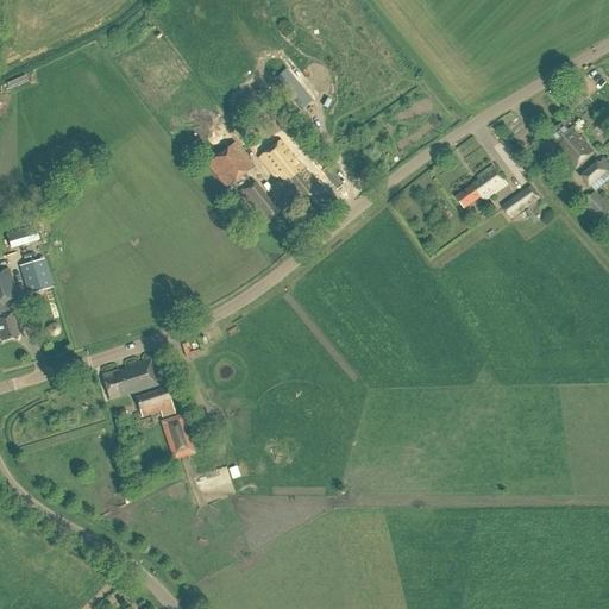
[(287,68),(275,77),(302,110),(314,100),(287,68)]
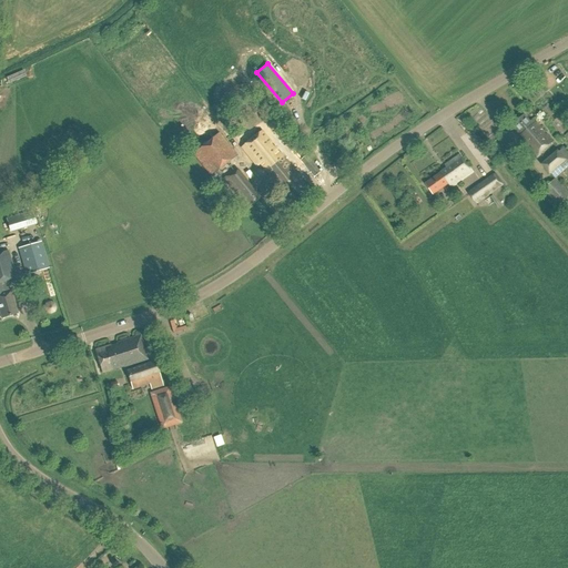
[(267,115),(263,119),(269,125),(273,123),(267,115)]
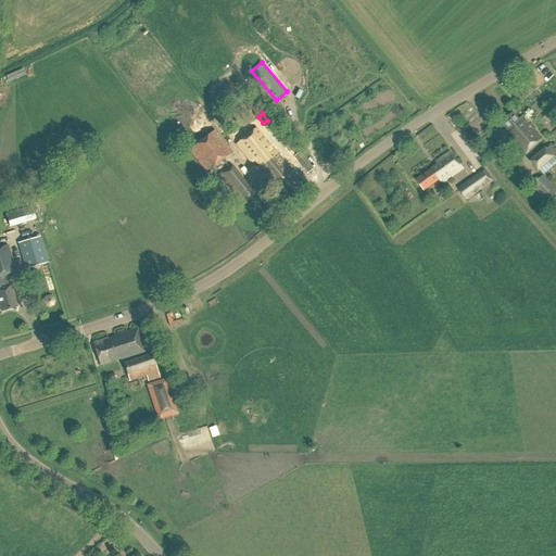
[(525,154),(541,140),(522,118),(519,121),(513,114),(502,124),(514,138),(513,140),(525,154)]
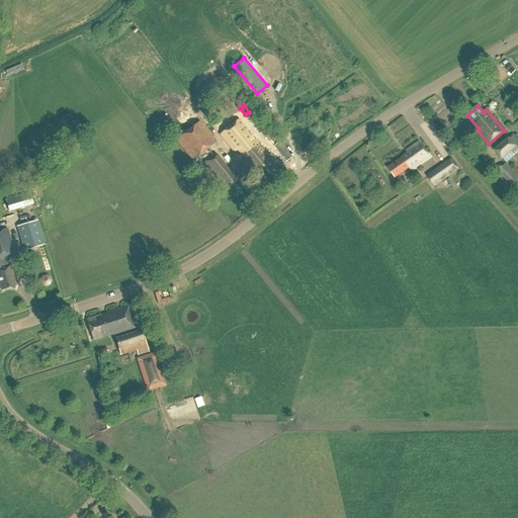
[(236,151),(252,138),(239,120),(221,135),(235,152),(236,151)]
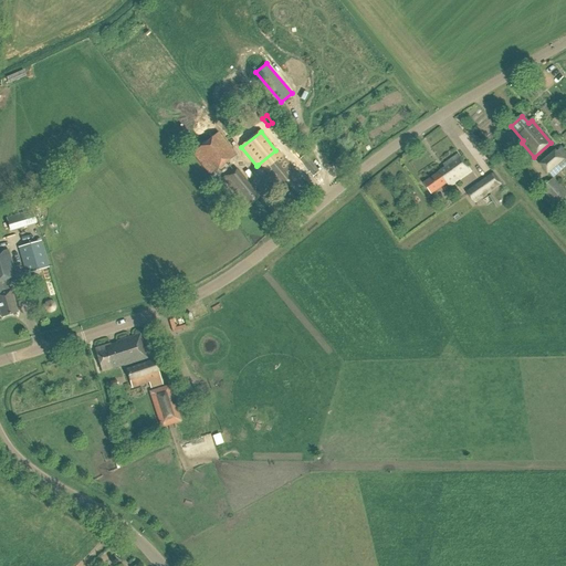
[(234,155),(218,134),(192,154),(209,175),(234,155)]
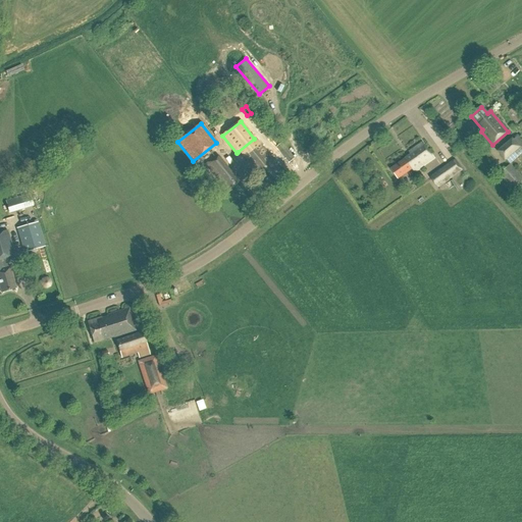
[(521,140),(518,137),(500,153),(506,159),(510,164),(521,153),(521,140)]
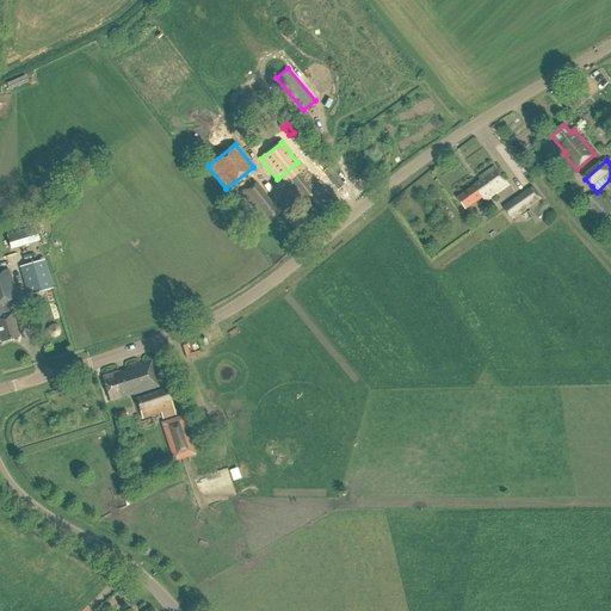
[(315,220),(333,207),(323,193),(325,193),(301,164),(281,180),(288,189),(287,190),(309,220),(313,217),(315,220)]
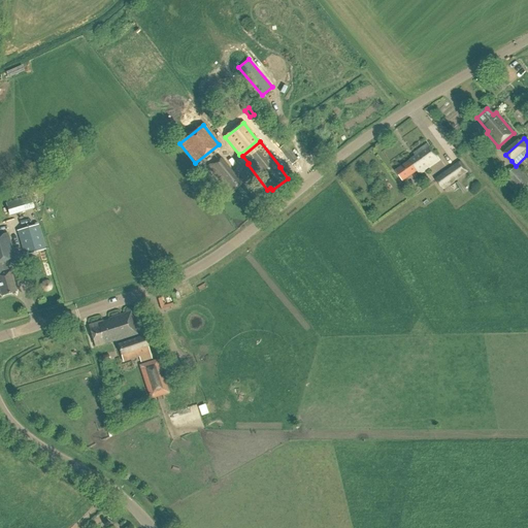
[(279,149),(292,165),(297,160),(285,144),(279,149)]
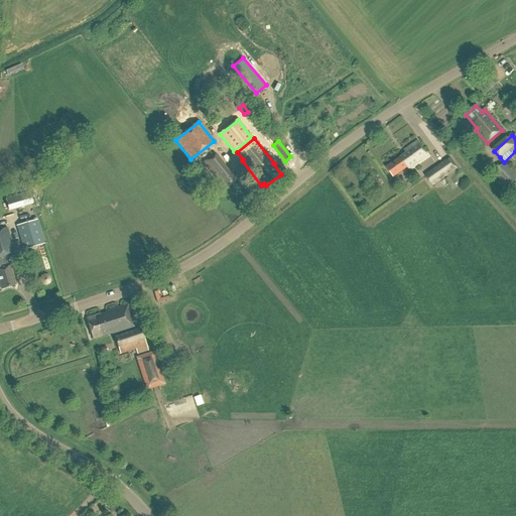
[(409,170),(428,157),(417,142),(404,151),(406,154),(387,167),(393,177),(407,167),(409,170)]
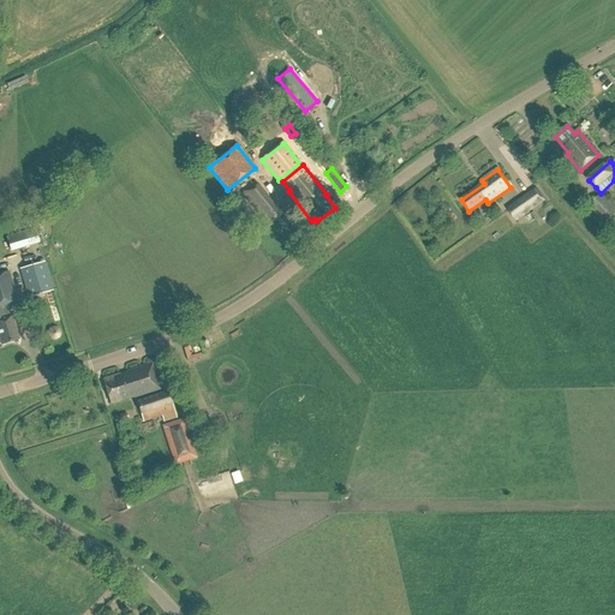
[(269,225),(281,216),(256,183),(243,192),(258,214),(261,213),(269,225)]
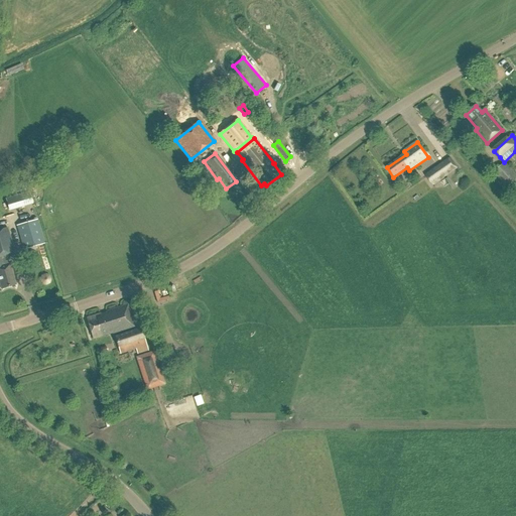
[(188,162),(206,194),(216,188),(199,157),(188,162)]
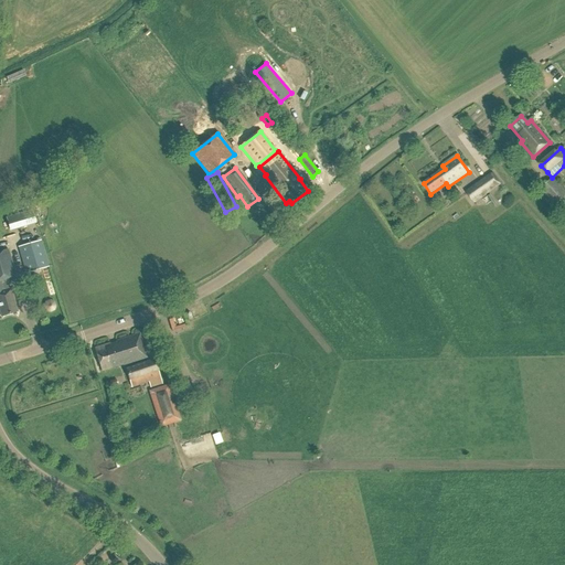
[(494,174),(467,193),(472,201),(473,201),(475,203),(501,184),(494,174)]
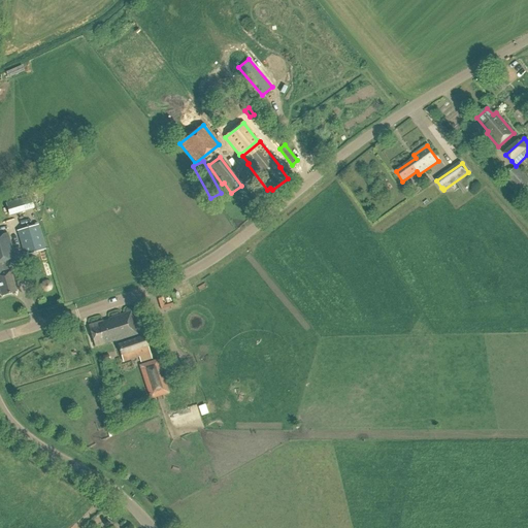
[(505,177),(519,192),(527,184),(527,179),(516,167),(505,177)]
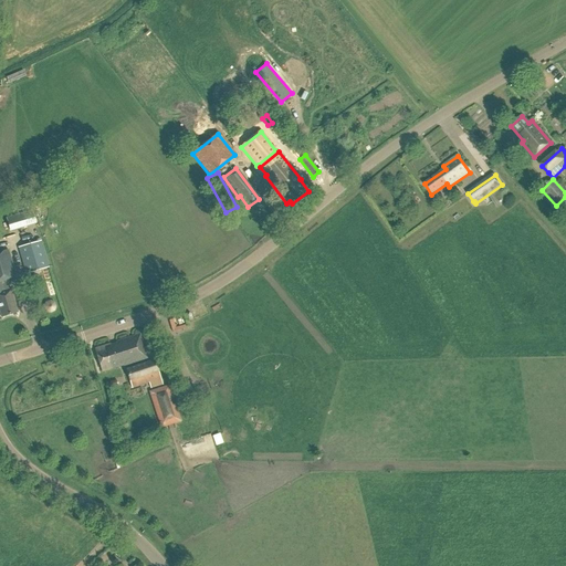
[(7,218),(10,229),(37,220),(32,210),(7,218)]
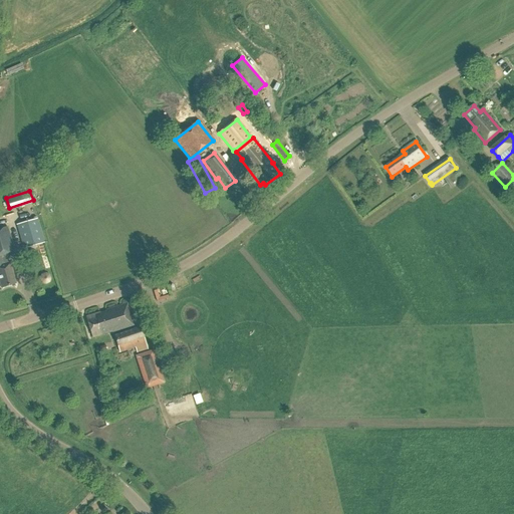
[(36,220),(17,226),(24,249),(43,243),(36,220)]
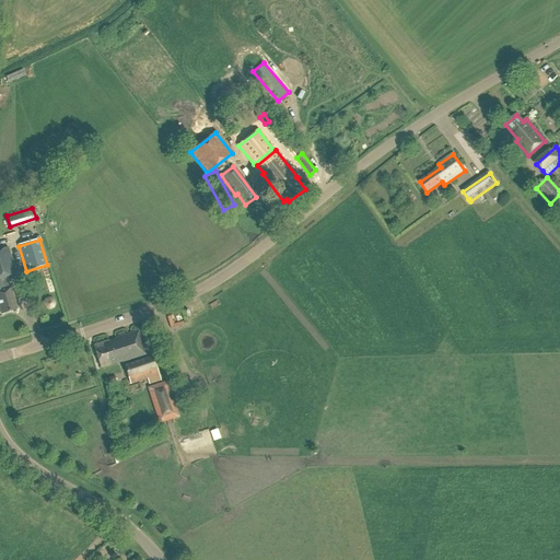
[(0,308),(1,314),(16,310),(10,287),(9,281),(2,283),(1,279),(14,275),(8,249),(0,251),(0,308)]
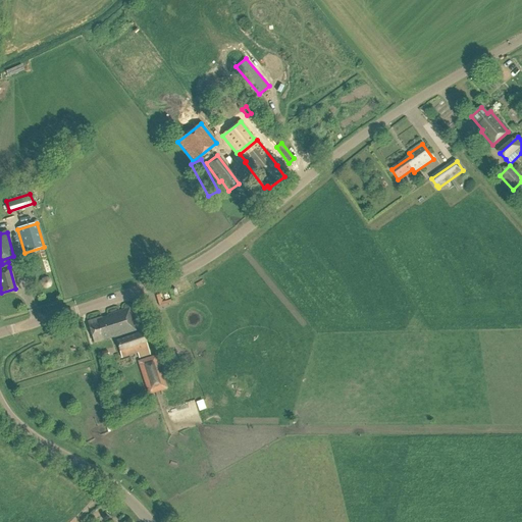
[(101,317),(88,321),(88,322),(95,343),(95,344),(136,330),(129,310),(128,308),(107,315),(107,316),(101,318),(101,317)]
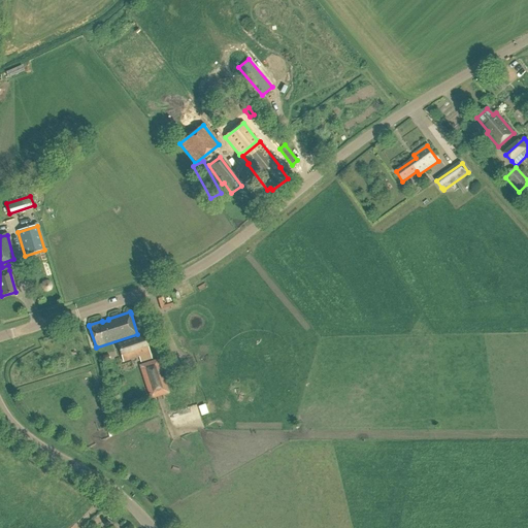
[(139,357),(141,362),(152,359),(144,335),(119,343),(124,362),(139,357)]
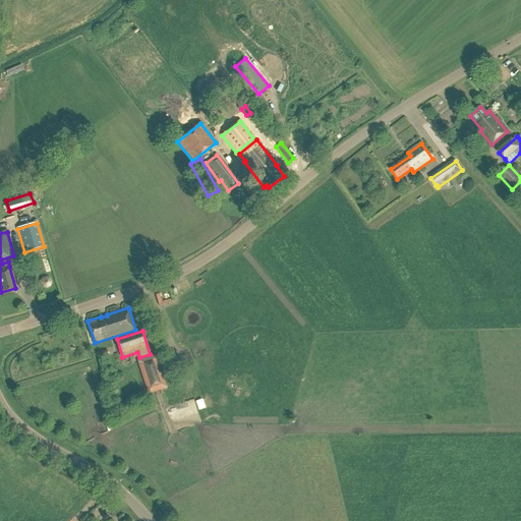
[(156,354),(137,360),(149,394),(166,388),(161,371),(159,372),(156,366),(159,365),(156,354)]
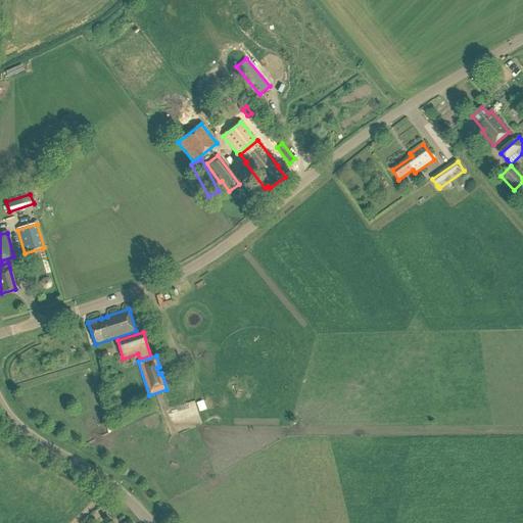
[(174,377),(185,372),(182,366),(171,370),(174,377)]
